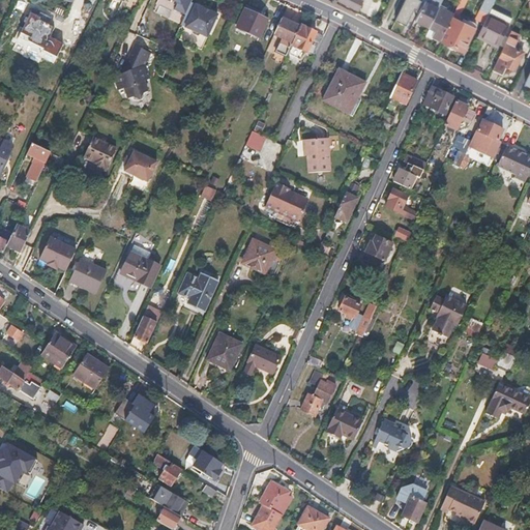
[(176,0),(178,1),(174,10),(186,15),(192,0),(176,0)]
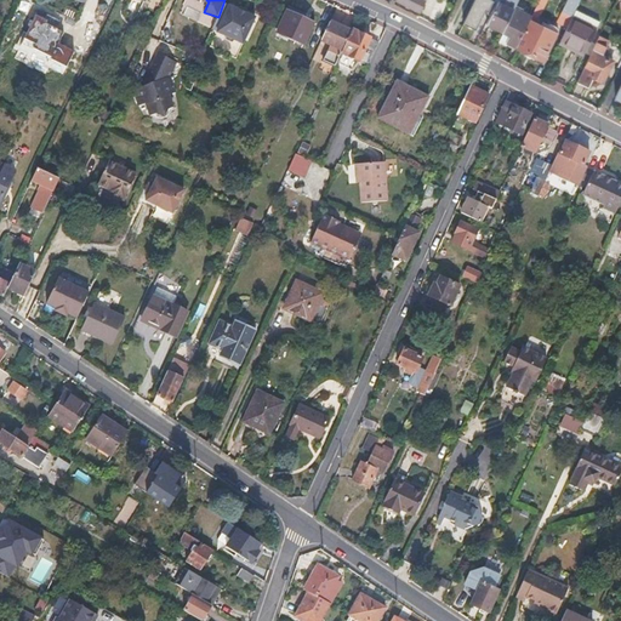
[(397,0),(409,6),(420,11),(425,0),(397,0)]
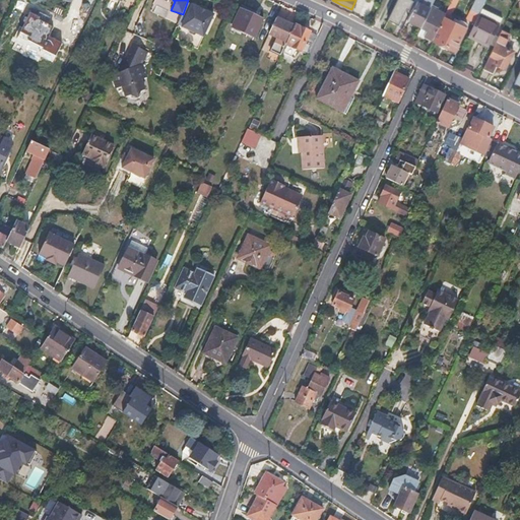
[(404,0),(397,0),(388,19),(393,22),(398,24),(406,7),(401,5),(404,0)]
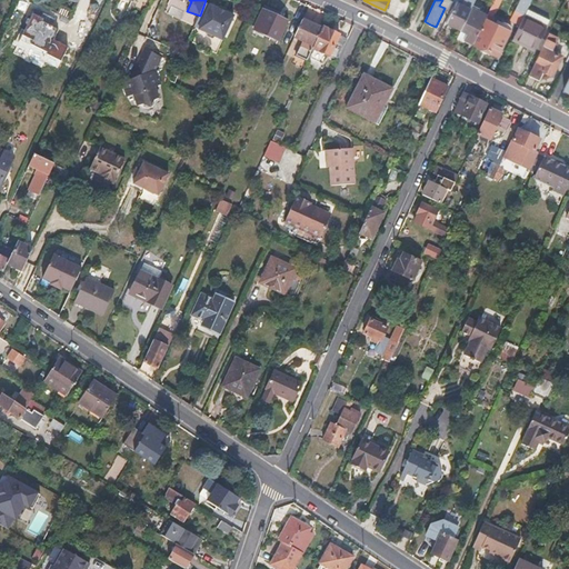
[(475,0),(456,0),(446,22),(453,26),(461,29),(471,8),(475,0)]
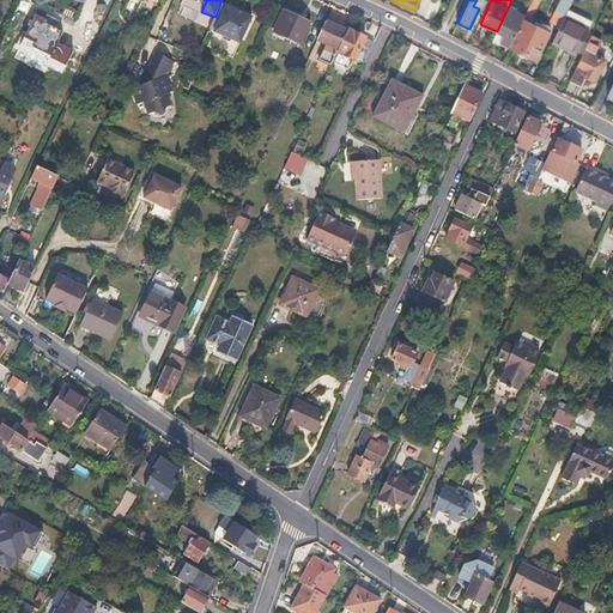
[(572,0),(560,0),(559,5),(568,10),(572,0)]
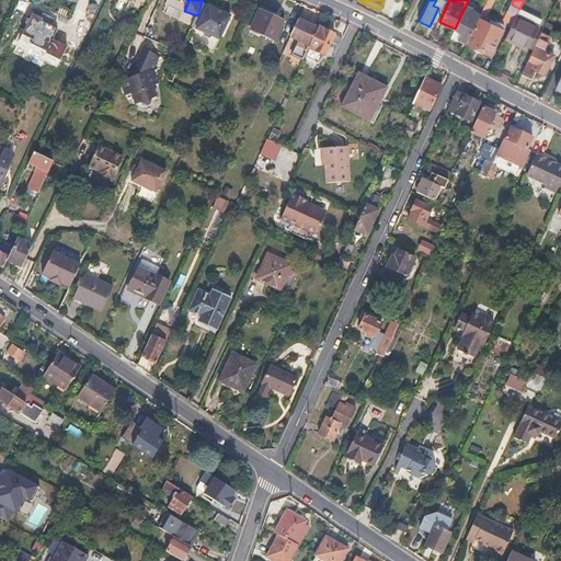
[(217,10),(202,3),(197,15),(192,27),(222,41),(232,16),(217,10)]
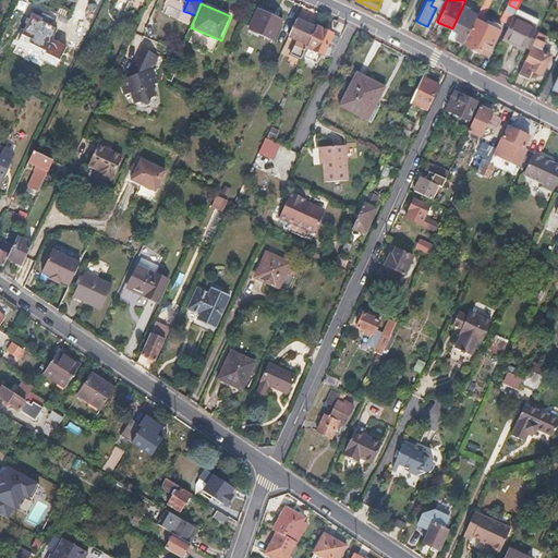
[(517,9),(509,4),(502,19),(510,23),(513,15),(517,9)]
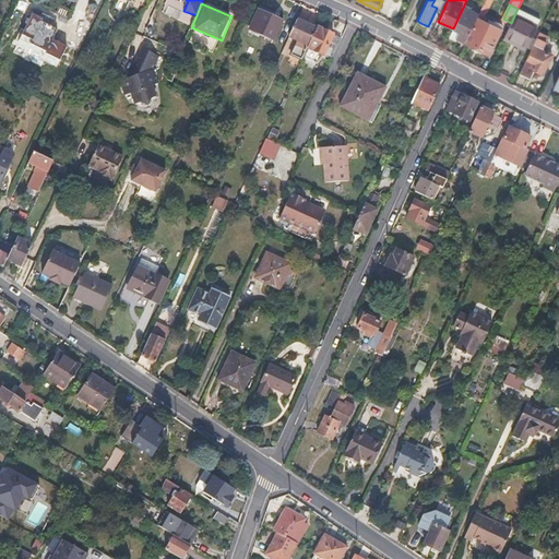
[(265,8),(259,6),(249,28),(273,39),(282,20),(270,14),(271,11),(265,8)]
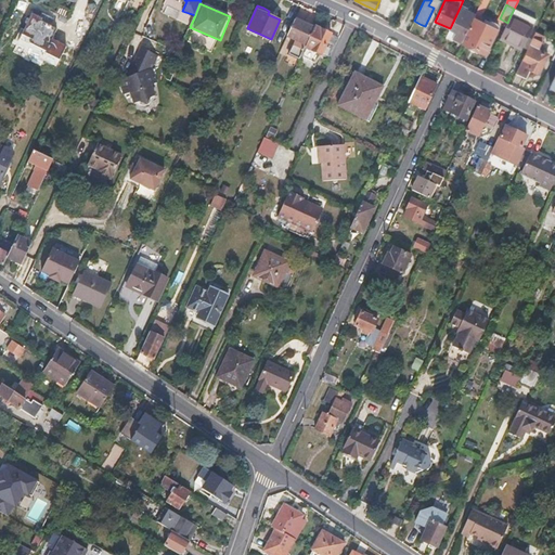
[(460,8),(450,28),(444,40),(449,42),(453,44),(455,41),(461,44),(462,41),(474,18),(475,15),(460,8)]
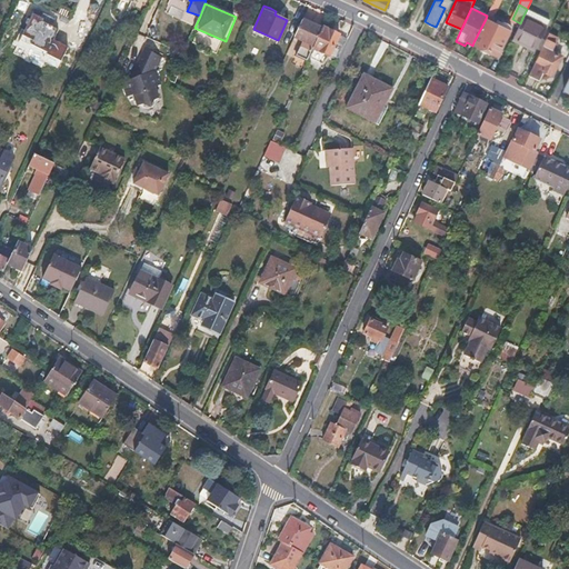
[(31,15),(20,37),(31,41),(30,45),(46,52),(45,56),(60,62),(68,48),(51,40),(57,29),(52,27),(48,25),(40,21),(41,19),(31,15)]
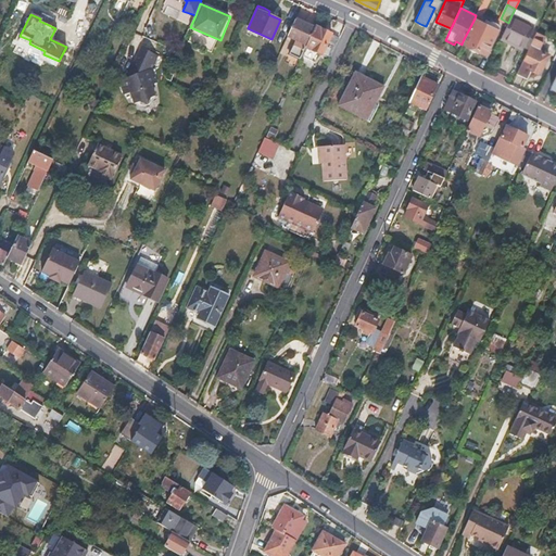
[(512,15),(508,23),(502,37),(513,42),(522,48),(533,26),(512,15)]
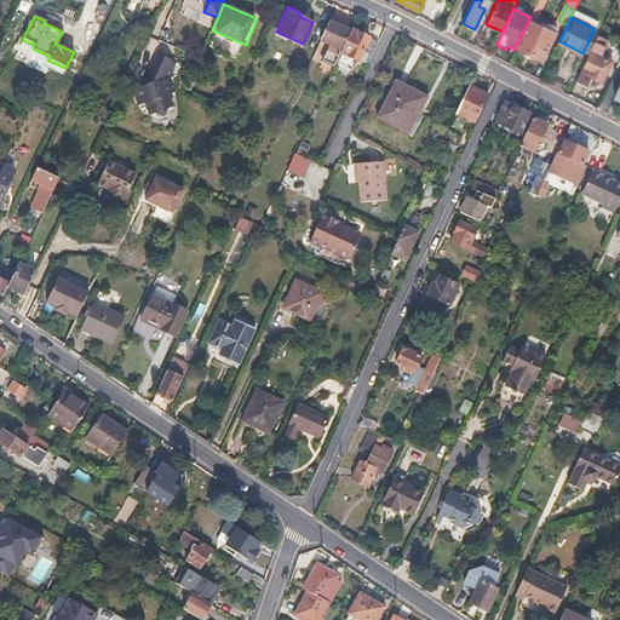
[(538,24),(529,21),(516,46),(529,52),(543,59),(557,28),(539,19),(538,24)]
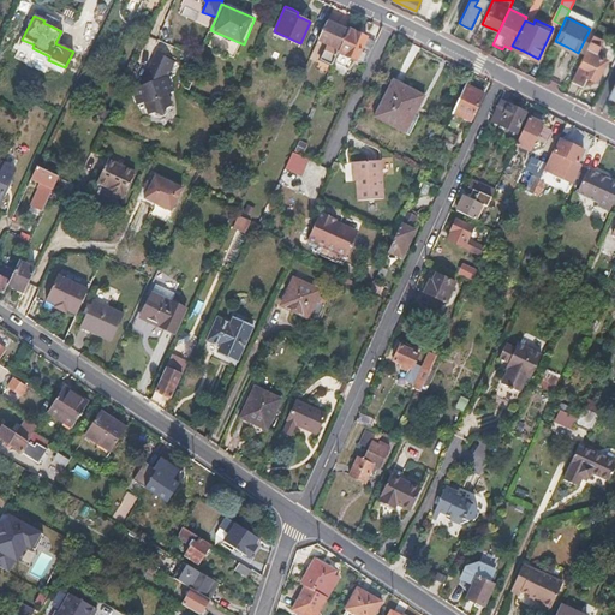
[(338,27),(327,22),(318,39),(328,43),(322,57),(334,63),(339,52),(348,31),(338,27)]
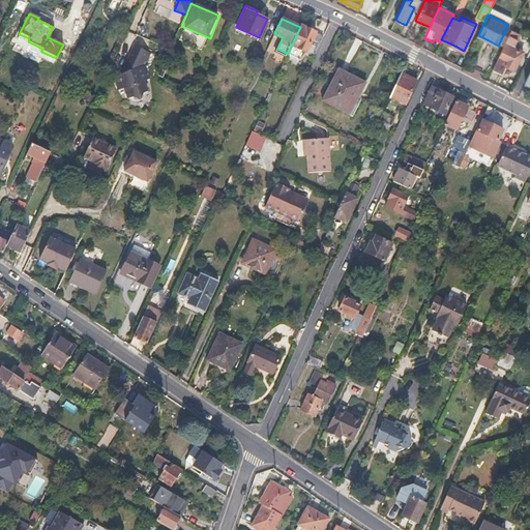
[(300,25),(300,27),(292,45),(315,56),(323,37),(316,34),(317,32),(308,28),(300,25)]
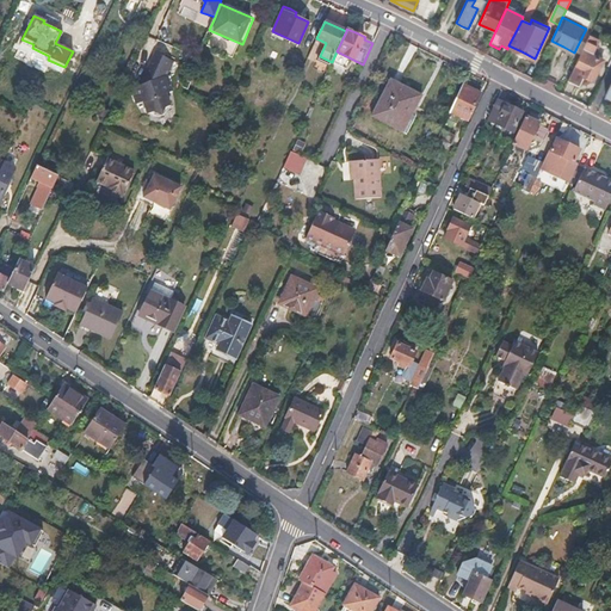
[(600,39),(590,35),(567,80),(574,84),(580,86),(585,76),(593,81),(603,60),(596,56),(602,47),(598,45),(600,39)]
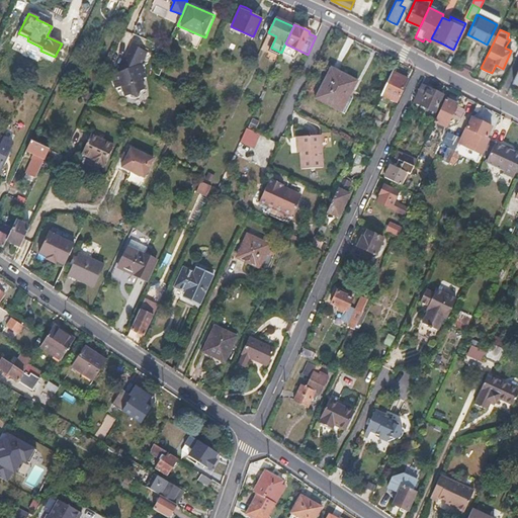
[(134,45),(121,70),(111,74),(115,88),(121,86),(125,96),(131,95),(136,97),(139,96),(141,91),(145,89),(142,79),(148,77),(143,63),(149,51),(141,48),(134,45)]
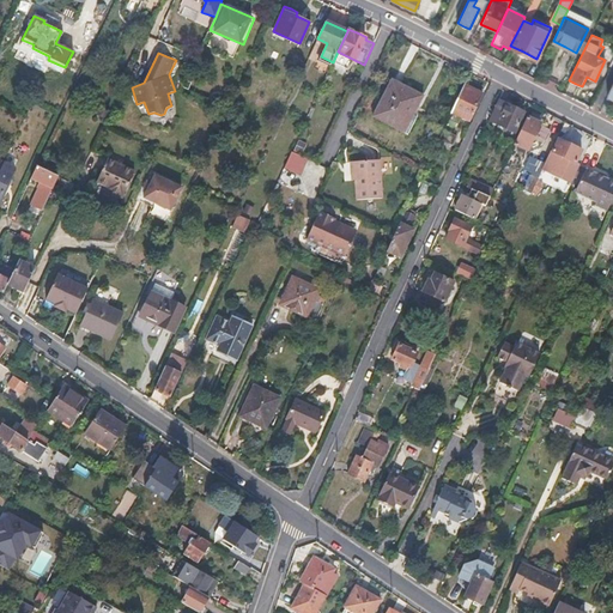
[(407,87),(392,79),(372,115),(408,135),(418,117),(412,115),(423,96),(407,87)]
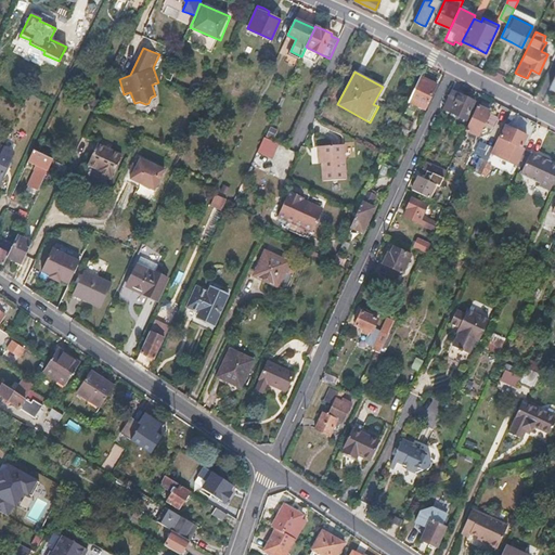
[(428,81),(420,78),(409,103),(425,111),(436,86),(428,81)]
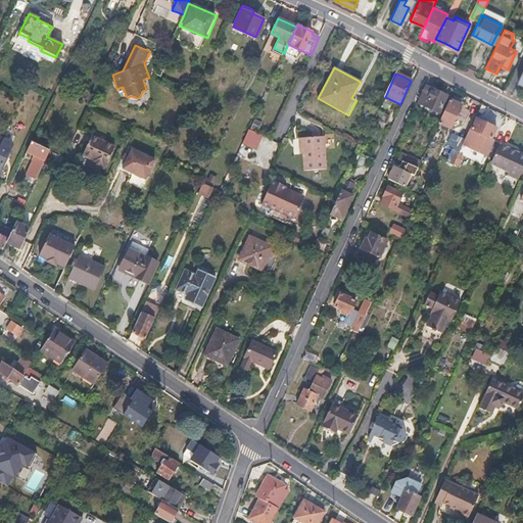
[(436,91),(426,86),(418,102),(439,112),(446,96),(436,91)]
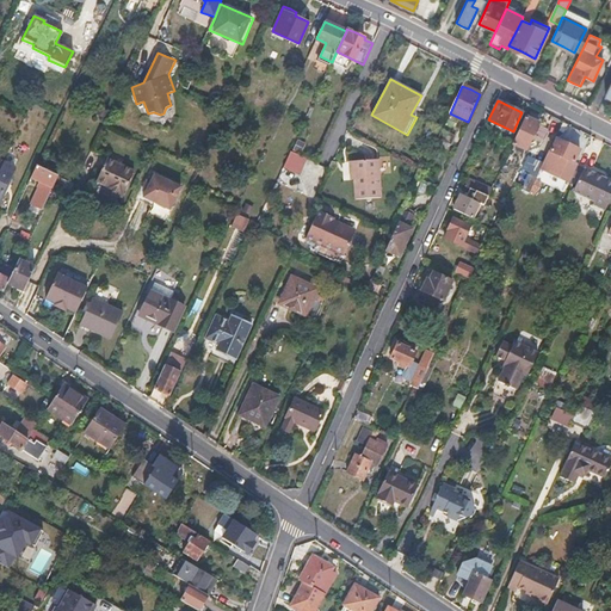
[(532,121),(525,117),(512,144),(526,150),(538,124),(532,121)]
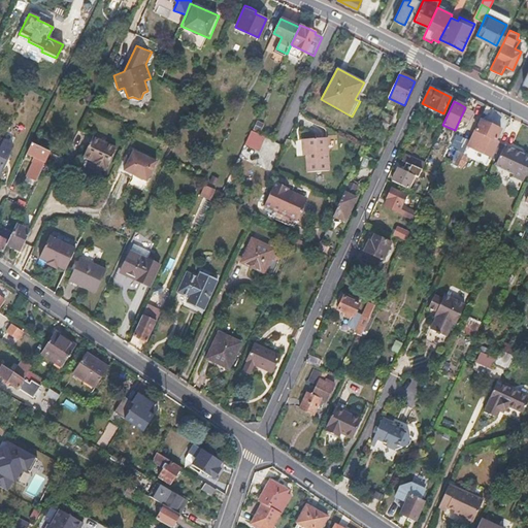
[(393,118),(382,112),(378,121),(390,126),(393,118)]
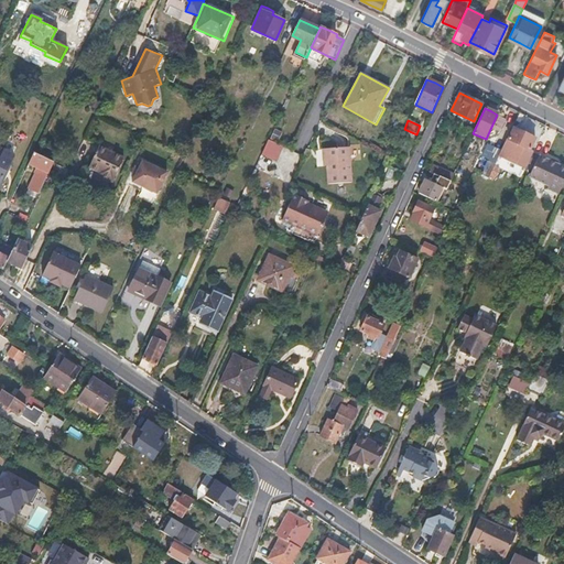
[(271,138),(279,141),(282,130),(274,128),(271,138)]
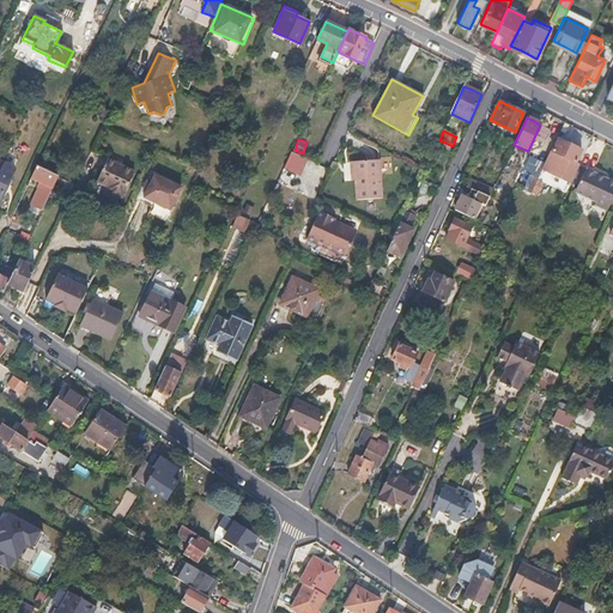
[(553,152),(551,151),(542,169),(571,182),(574,177),(578,167),(580,165),(577,164),(582,151),(571,146),(559,140),(553,152)]
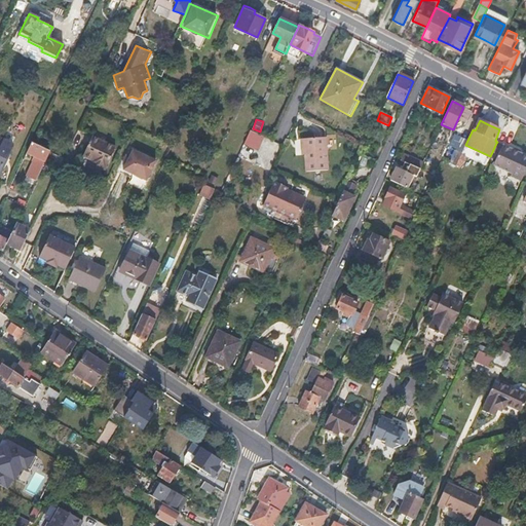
[(264,137),(251,130),(245,146),(258,151),(264,137)]
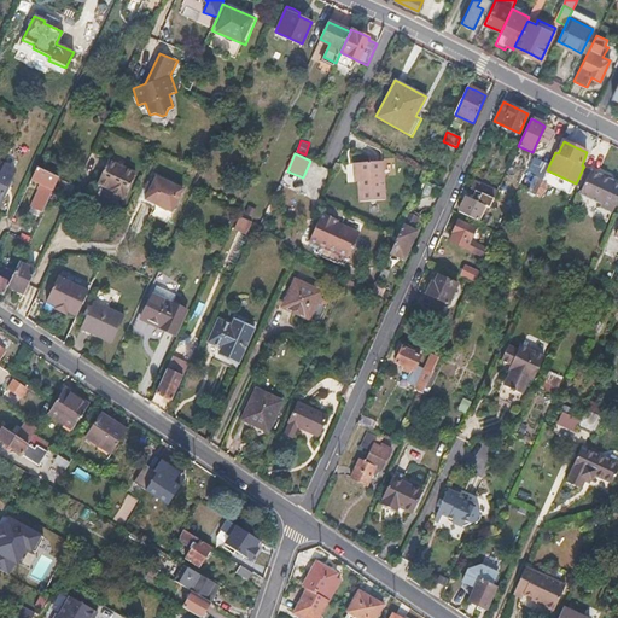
[(103,186),(109,190),(108,193),(123,200),(135,173),(108,159),(97,184),(103,186)]
